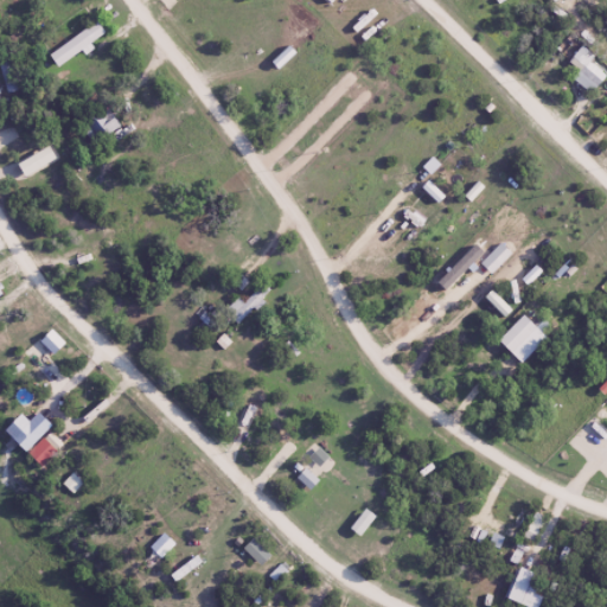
[(57,63),(102,34),(96,25),(51,52),(57,63)]
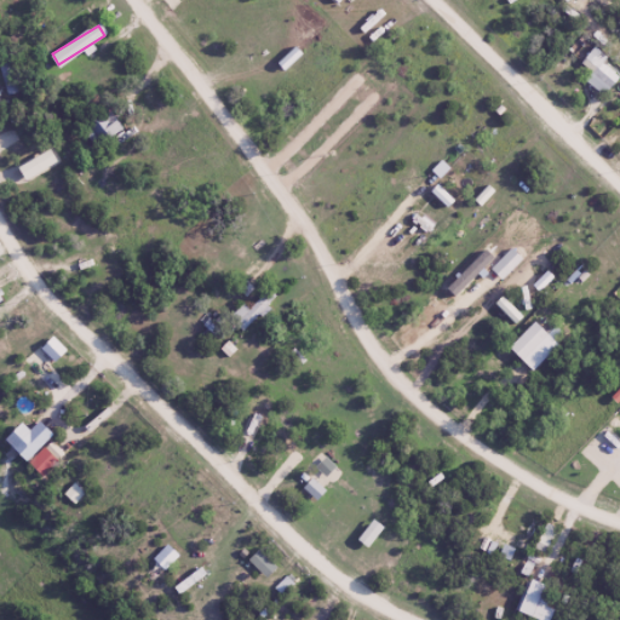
[(580,63),(598,81),(592,87),(601,95),(614,80),(587,55),(580,63)]
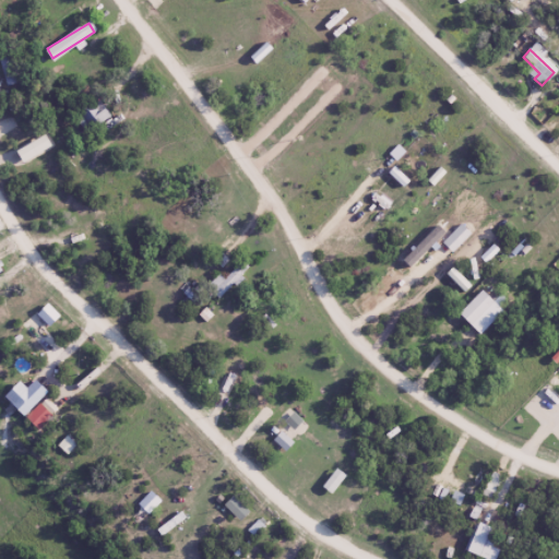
[(1,51),(1,83),(15,83),(15,51),(1,51)]
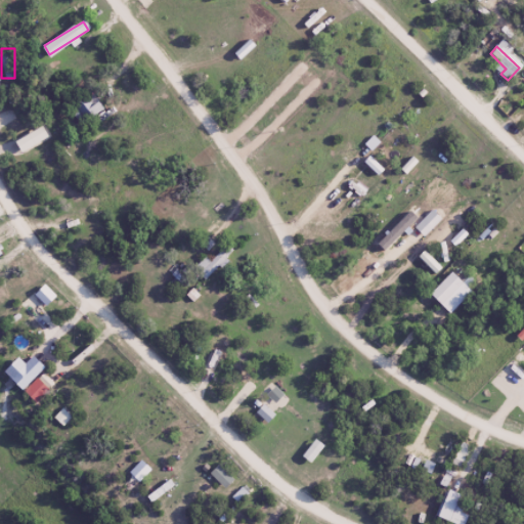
[(71,110),(80,124),(101,108),(92,94),(71,110)]
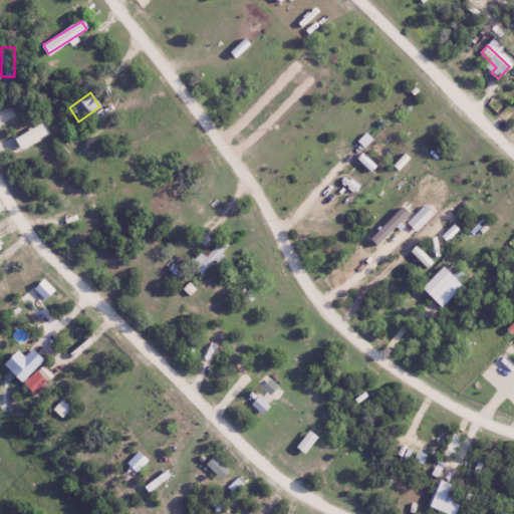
[(196,241),(205,247),(210,238),(202,232),(196,241)]
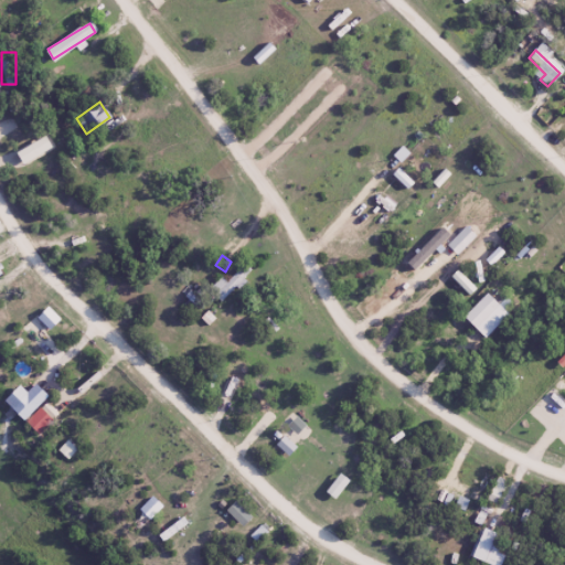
[(249,270),(240,263),(225,281),(219,276),(209,290),(225,304),(249,270)]
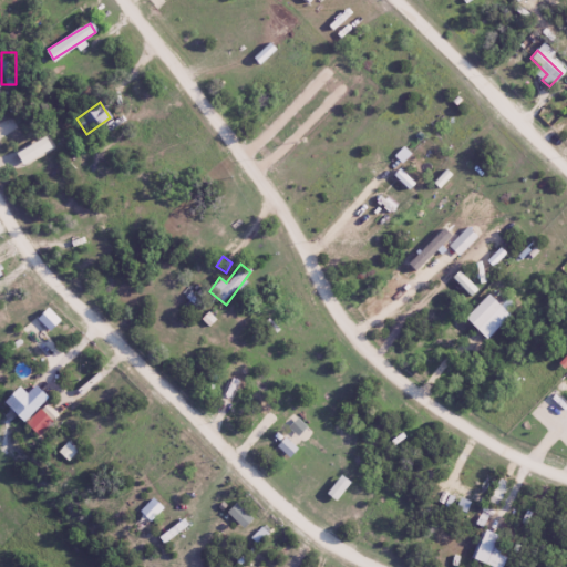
[(296,450),(285,439),(276,447),(288,457),(296,450)]
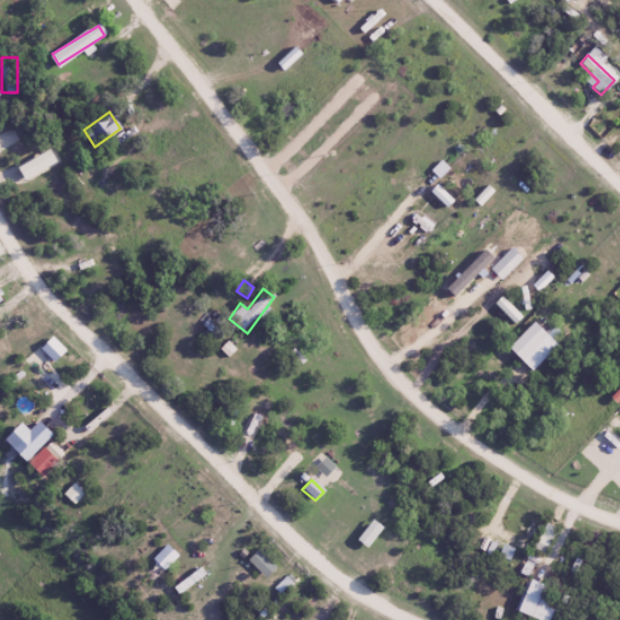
[(522,516),(515,509),(481,544),(489,551),(522,516)]
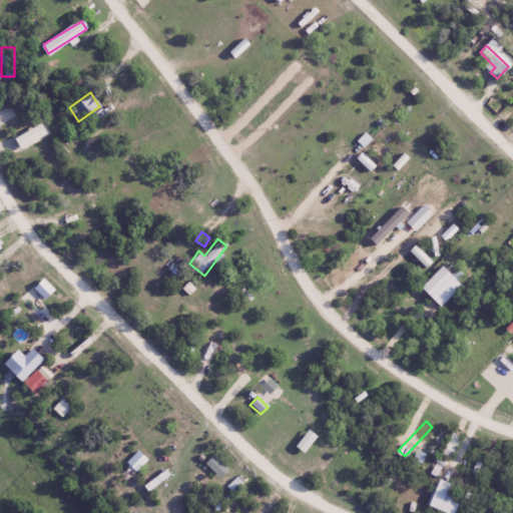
[(141,485),(145,490),(167,476),(163,470),(141,485)]
